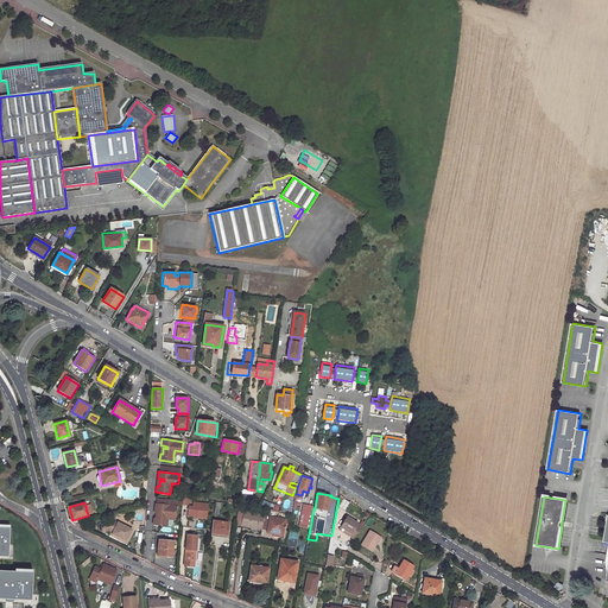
[(208,505),(194,502),(194,507),(189,507),(188,517),(207,519),(208,505)]
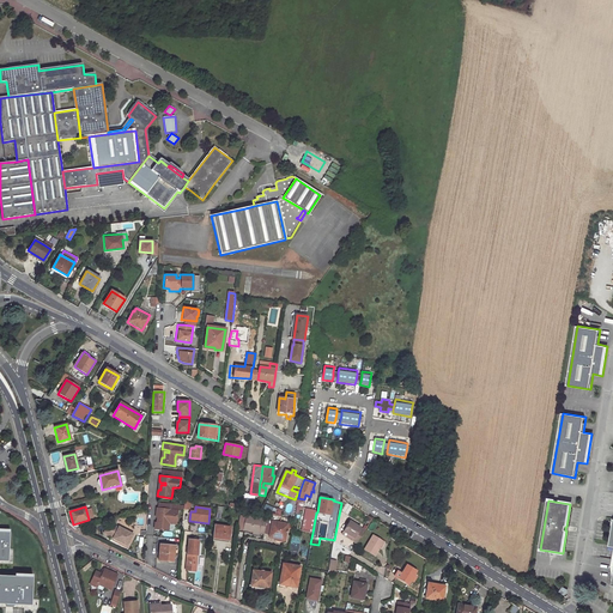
[(169,523),(169,520),(177,520),(177,510),(158,508),(157,508),(156,515),(158,515),(163,515),(163,516),(163,517),(158,517),(157,522),(155,522),(155,529),(168,530),(169,523)]
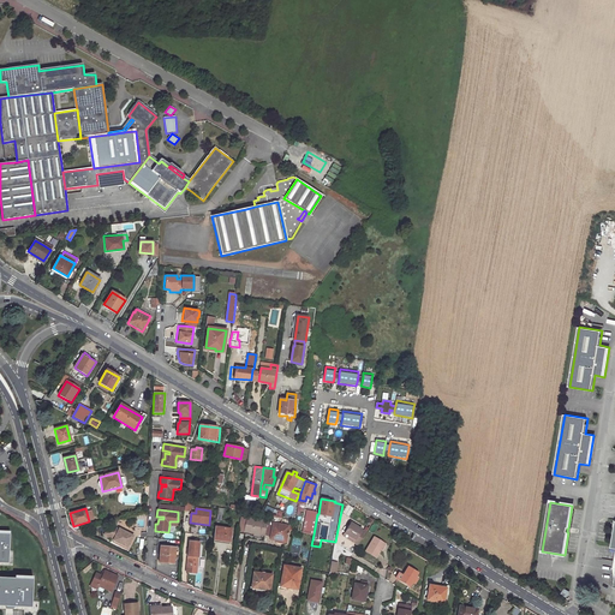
[(314,535),(317,514),(317,512),(308,511),(303,533),(314,535)]
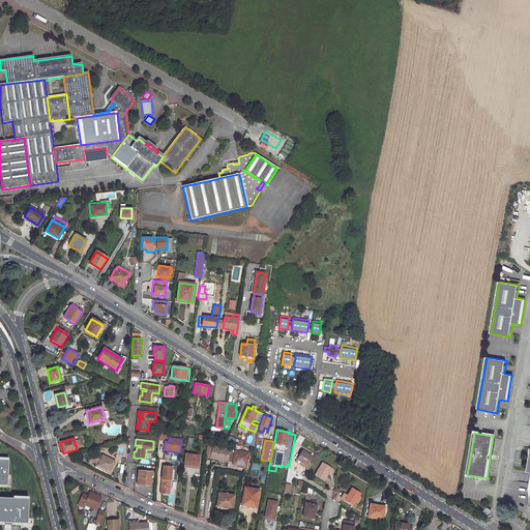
[(230,449),(211,446),(209,458),(228,461),(230,449)]
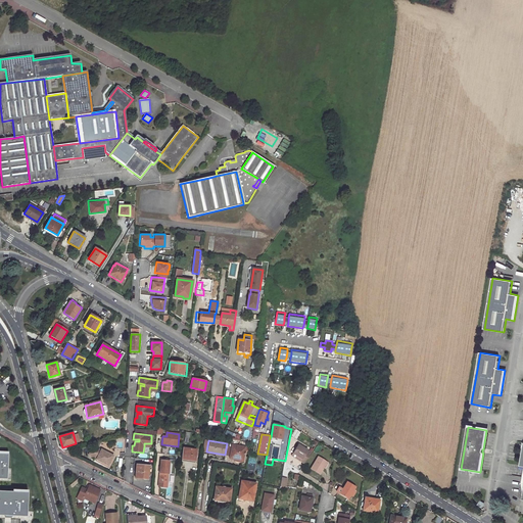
[(243,461),(245,447),(232,445),(230,458),(235,459),(243,461)]
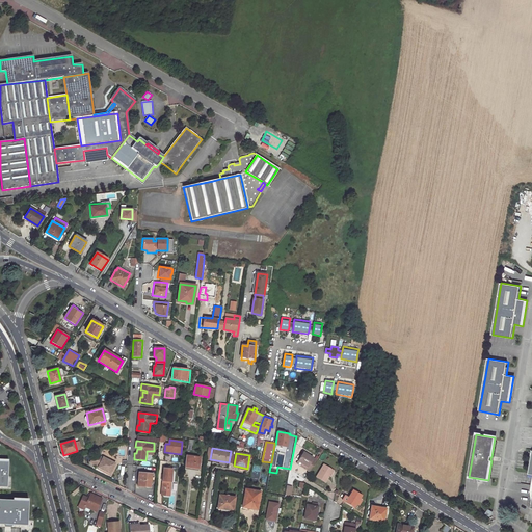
[(299,461),(308,467),(308,468),(307,469),(311,472),(317,460),(304,453),(299,461)]
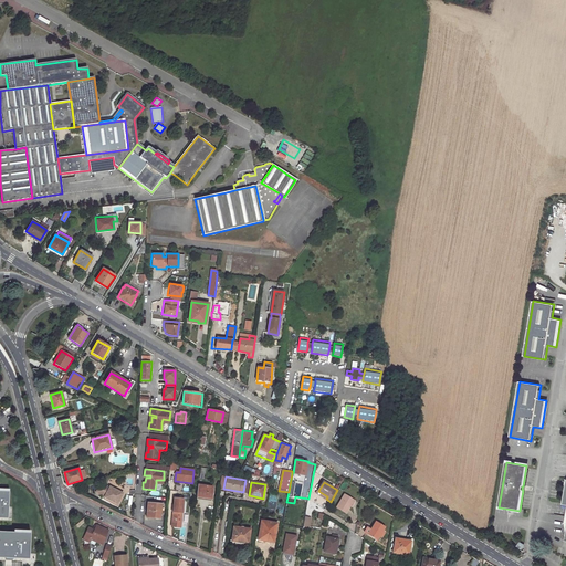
[(105,496),(104,498),(117,504),(123,493),(109,488),(105,485),(98,488),(96,493),(105,496)]
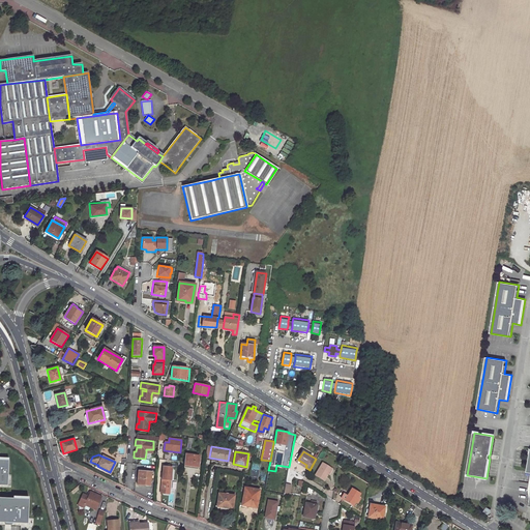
[(200,457),(185,454),(184,466),(198,468),(200,457)]
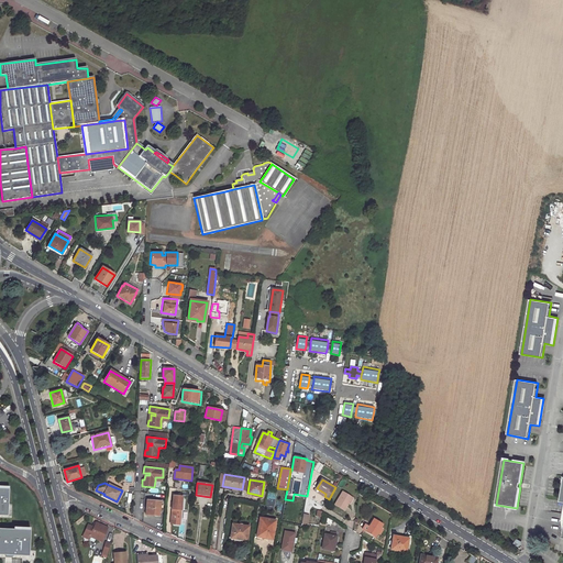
[(10,486),(0,485),(0,515),(8,516),(10,486)]
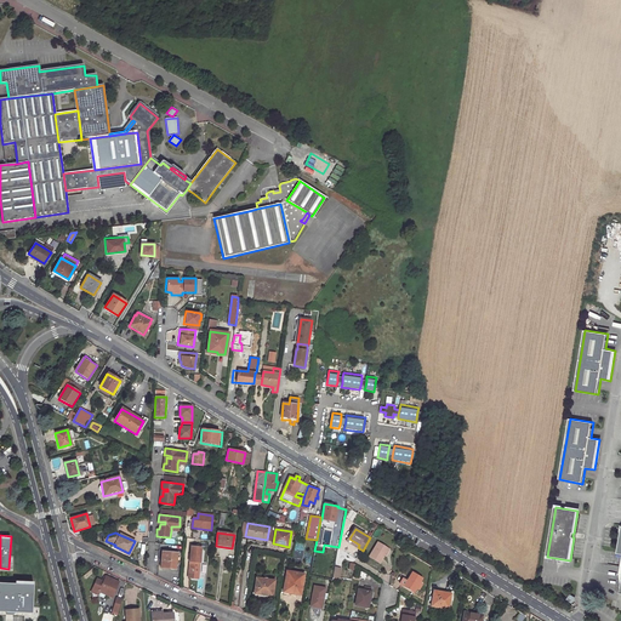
[(114,546),(114,547),(130,556),(136,542),(135,541),(129,553),(114,546)]
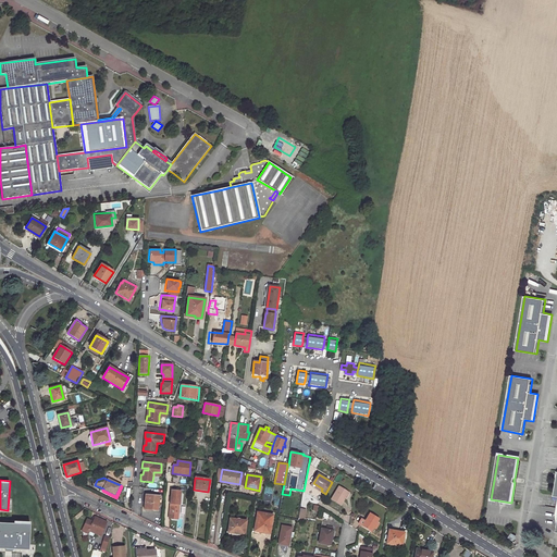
[(339,487),(332,499),(342,506),(346,498),(349,493),(339,487)]
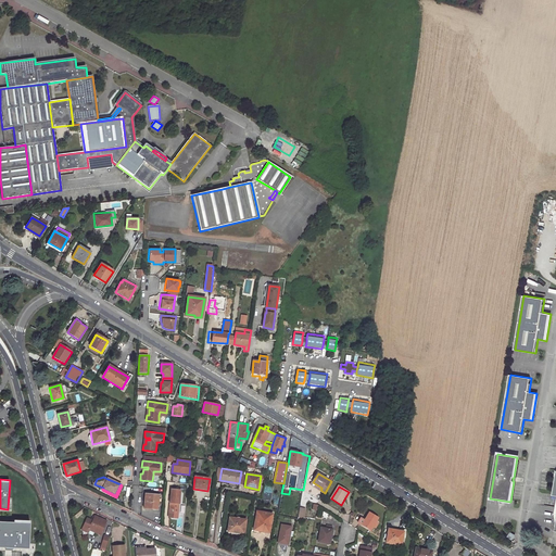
[(180,491),(171,490),(168,514),(177,514),(180,491)]
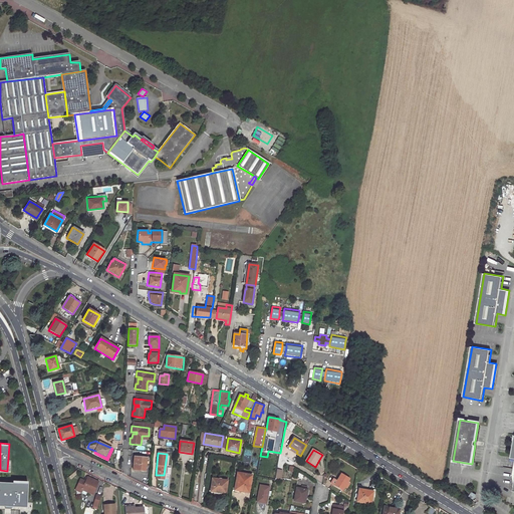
[(147,459),(135,457),(133,470),(145,472),(147,459)]
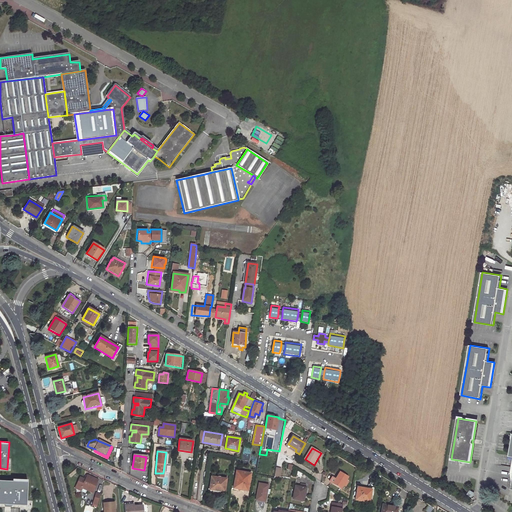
[(250,474),(237,471),(233,488),(243,490),(243,489),(247,490),(250,474)]
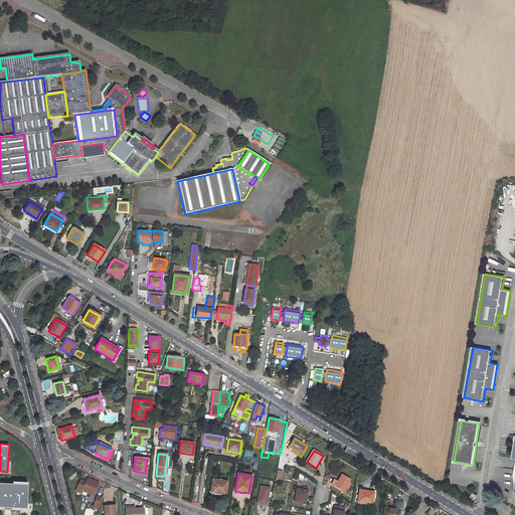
[(332,484),(335,486),(342,491),(345,487),(347,489),(350,484),(348,482),(349,479),(342,475),(337,482),(335,480),(332,484)]
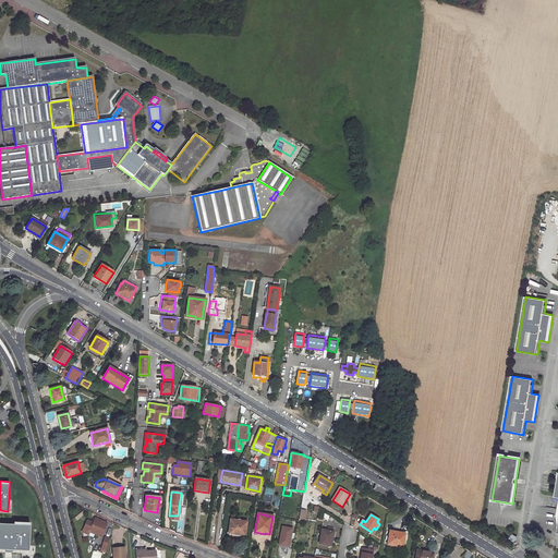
[(89,530),(100,535),(106,523),(95,518),(93,523),(87,520),(83,529),(89,532),(89,530)]
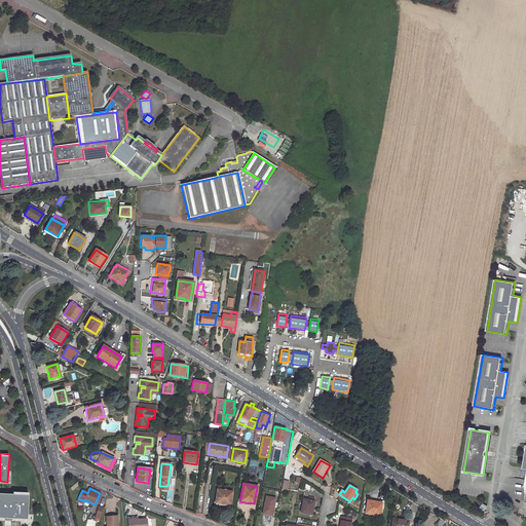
[(232,492),(217,490),(215,502),(230,505),(232,492)]
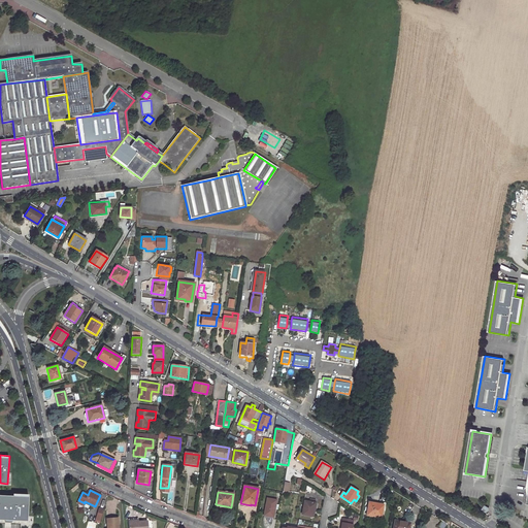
[(0,496),(0,520),(28,522),(29,495),(13,495),(13,497),(0,496)]
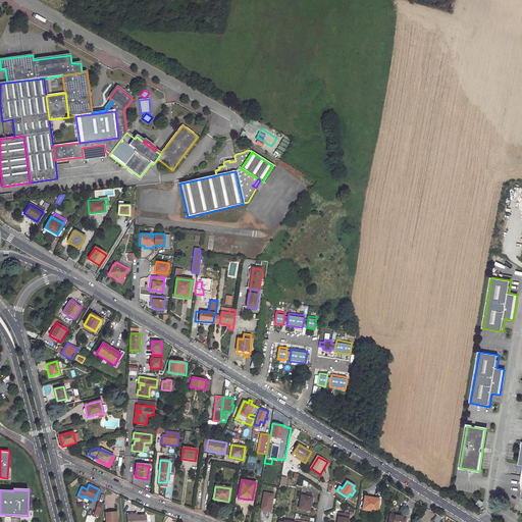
[(273,494),(264,492),(260,510),(270,512),(273,494)]
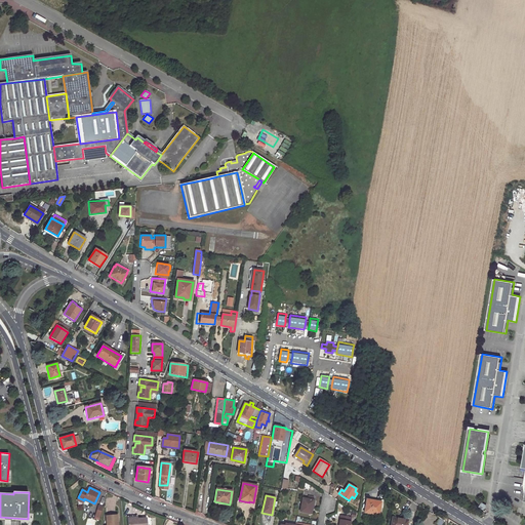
[(381,502),(367,499),(364,513),(378,516),(381,502)]
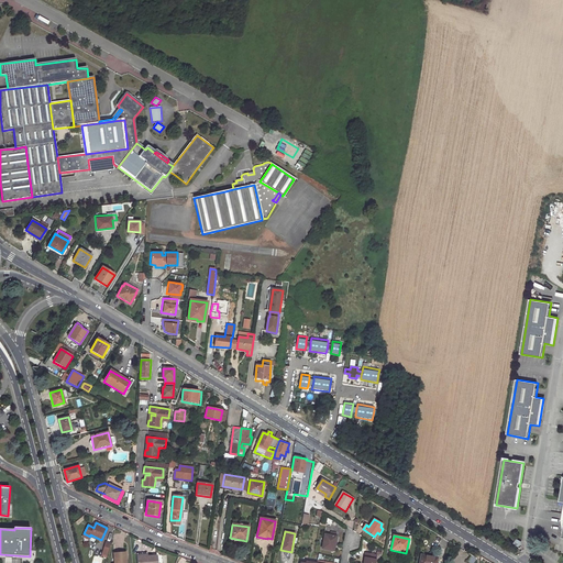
[(329,537),(324,537),(322,549),(333,551),(335,538),(334,538),(329,537)]
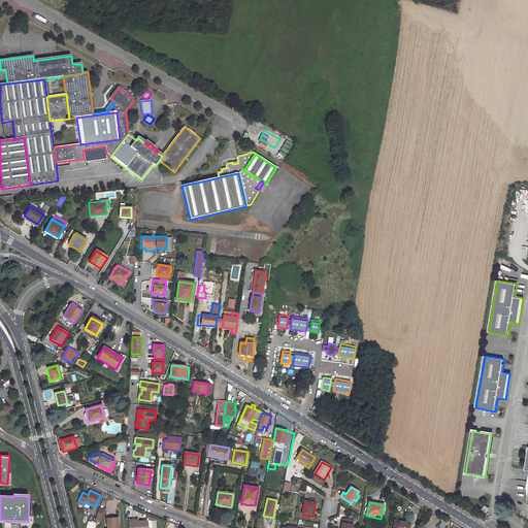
[(118,527),(118,518),(106,518),(107,527),(118,527)]
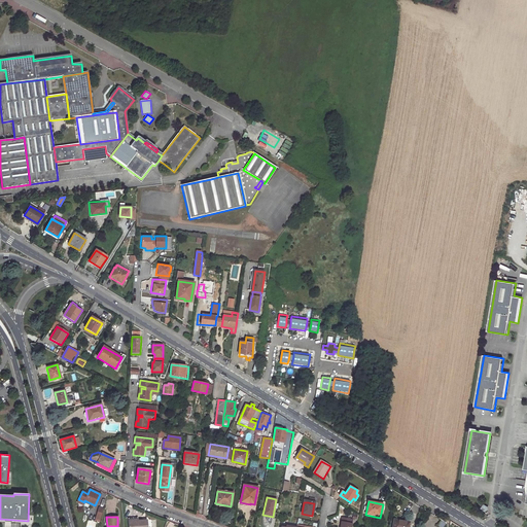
[(340,526),(350,526),(351,524),(355,525),(356,520),(352,519),(342,518),(341,522),(340,526)]
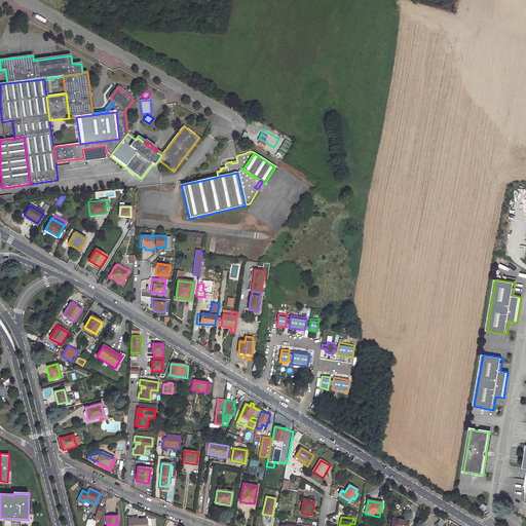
All buildings are outlined.
